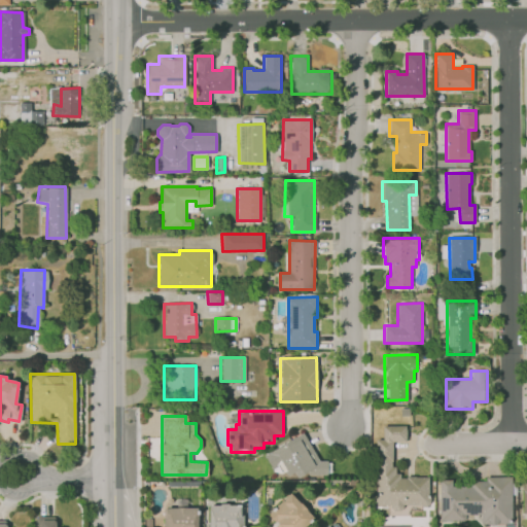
[(383,426),(406,426),(407,442),(392,442),(392,465),(396,465),(396,472),(400,472),(400,478),(405,478),(405,476),(428,476),(429,505),(422,505),(422,503),(401,503),(401,508),(392,508),(392,503),(376,503),(376,441),(383,441),(383,426)]
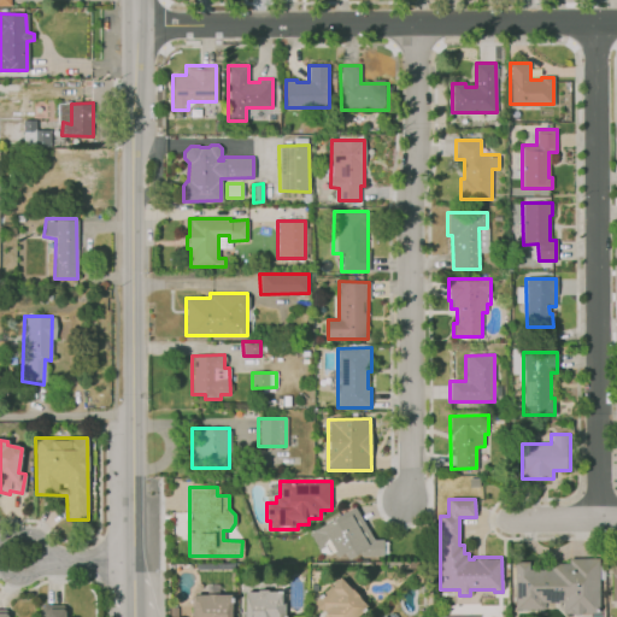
[(309,533),(354,506),(374,540),(383,539),(383,554),(362,556),(359,551),(348,557),(345,551),(336,556),(334,551),(329,554),(318,550),(309,533)]
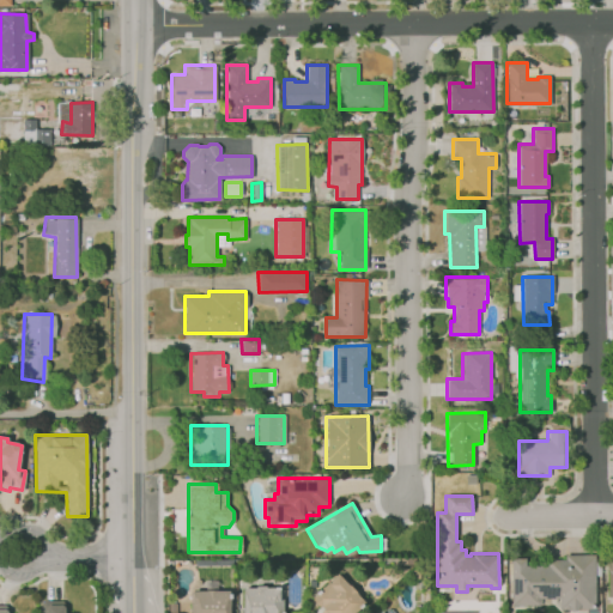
[(513,558),(513,606),(540,606),(540,599),(558,599),(558,608),(593,608),(593,556),(565,556),(565,559),(551,559),(551,558),(513,558)]
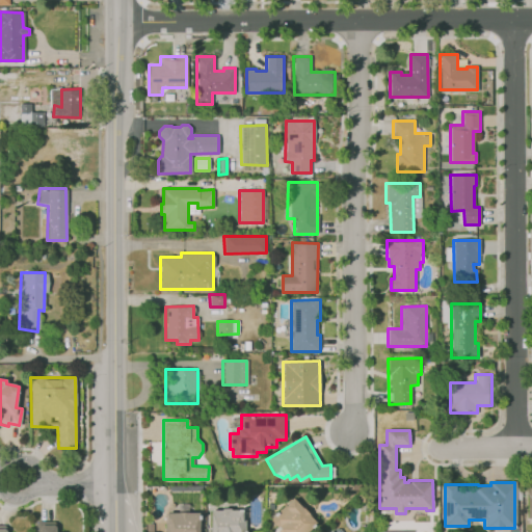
[(269,520),(292,498),(317,524),(308,531),(277,531),(280,530),(269,520)]
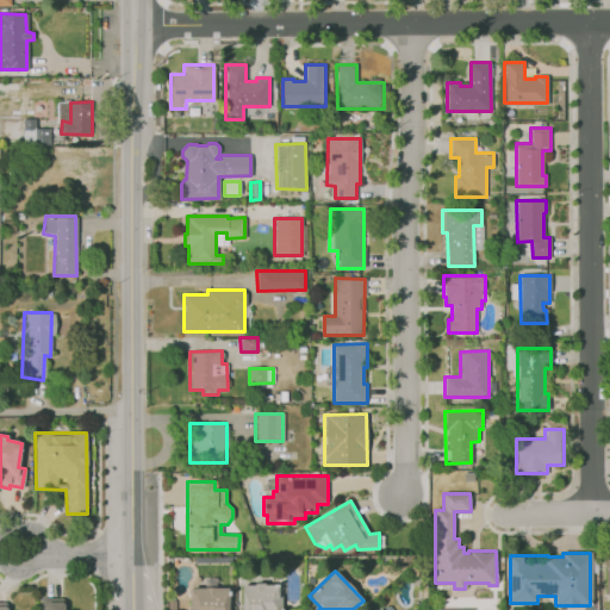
[(242,609),(242,585),(254,585),(254,583),(265,583),(265,585),(281,584),(281,609),(242,609)]
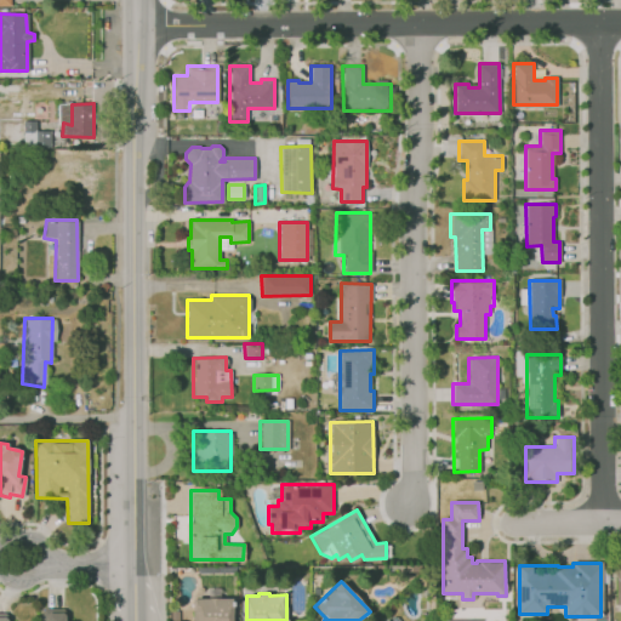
[(192,620),(192,598),(232,598),(232,620),(192,620)]
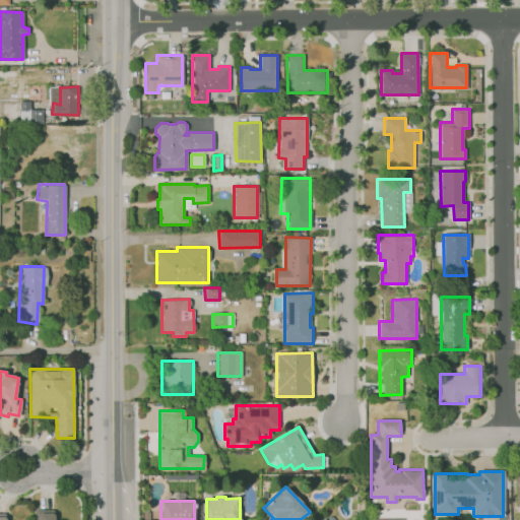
[(34,519),(34,512),(37,510),(51,510),(54,512),(54,519),(34,519)]
